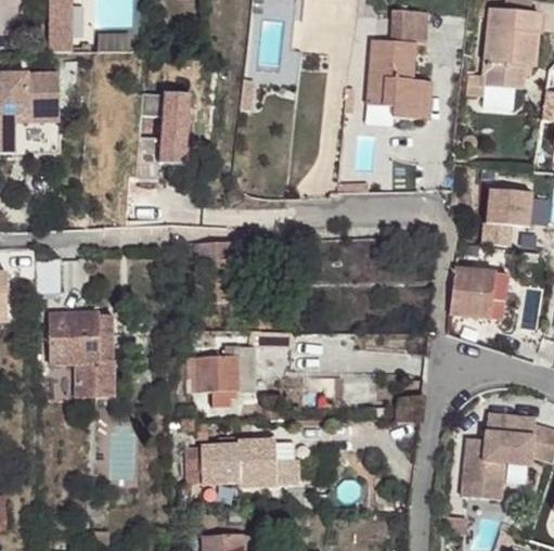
[(46,0),(49,50),(72,50),(69,0),(46,0)]
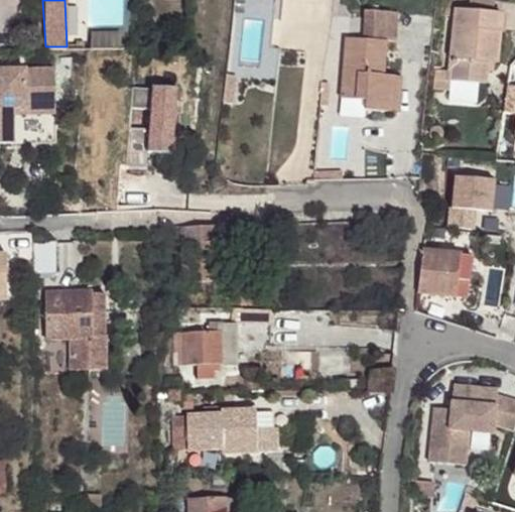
[(469,0),(468,7),(494,10),(495,0),(469,0)]
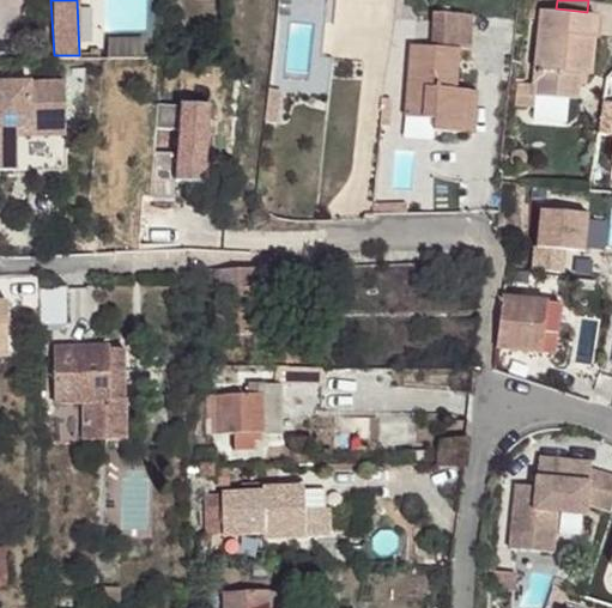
[(540,6),(539,16),(533,83),(532,91),(525,91),(526,83),(516,81),(514,101),(534,103),(533,116),(565,119),(568,96),(576,97),(580,71),(581,61),(592,62),(597,13),(587,12),(556,8),(540,6)]
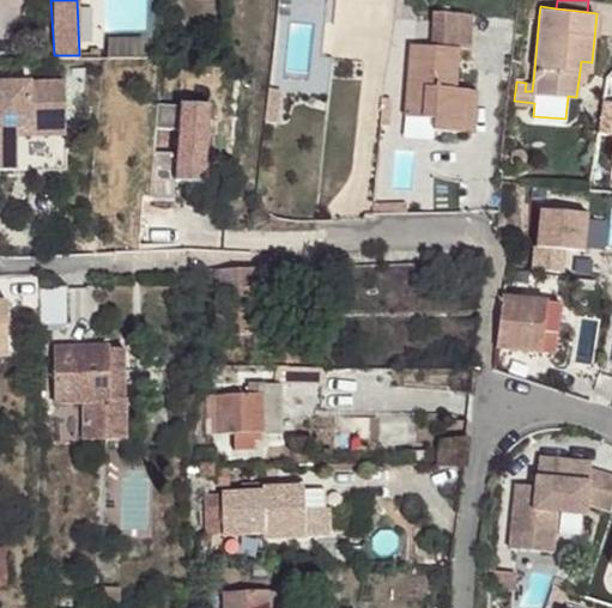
[(528,14),(539,16),(540,6),(529,6),(528,14)]
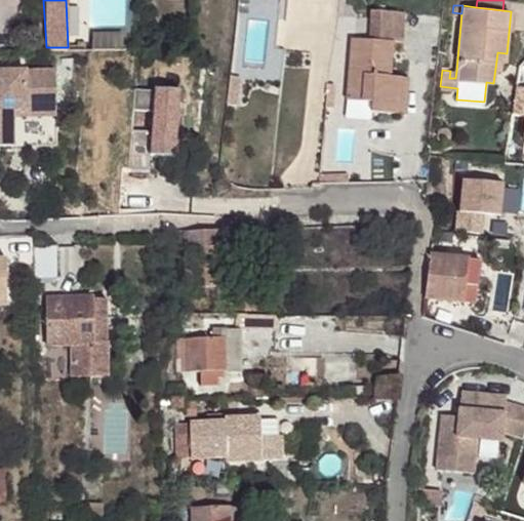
[(351,36),(347,97),(362,98),(371,99),(370,110),(397,112),(400,75),(390,75),(393,39),(402,39),(404,10),(370,8),(368,37),(351,36)]
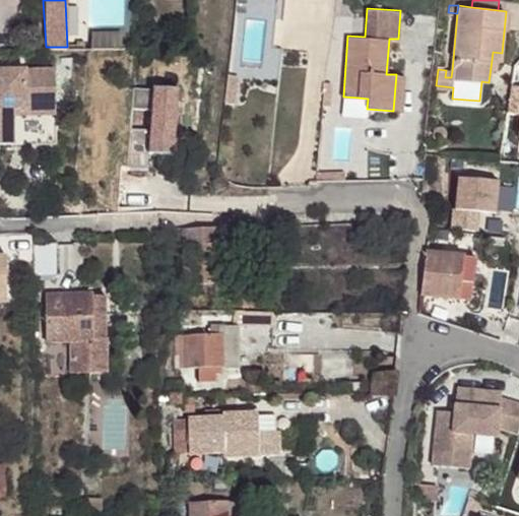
[(493,52),(492,60),(501,61),(502,53),(493,52)]
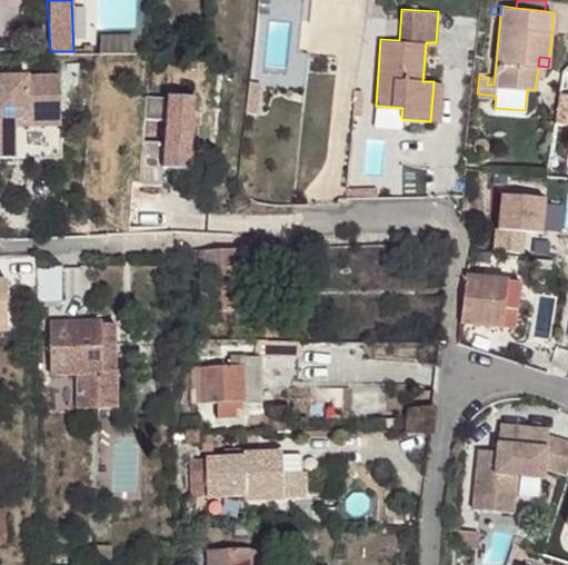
[(0,155),(13,156),(13,116),(60,116),(60,75),(0,73),(0,155)]
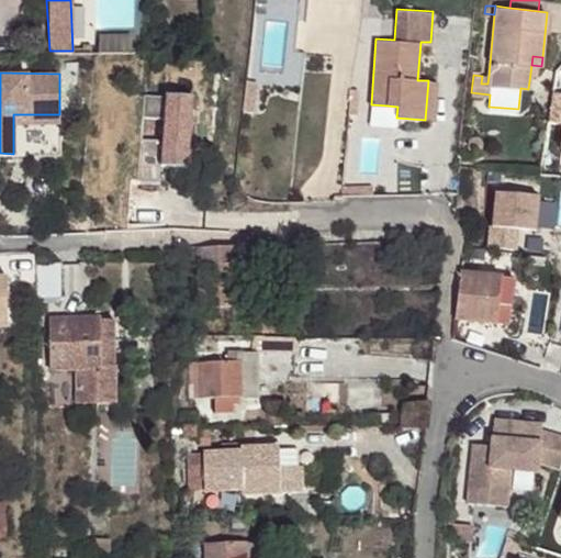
[(436,81),(428,80),(425,120),(433,120),(436,81)]
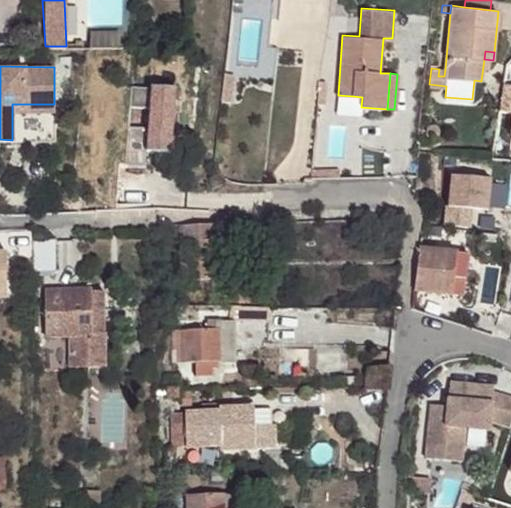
[(353,96),(352,106),(361,107),(362,97),(353,96)]
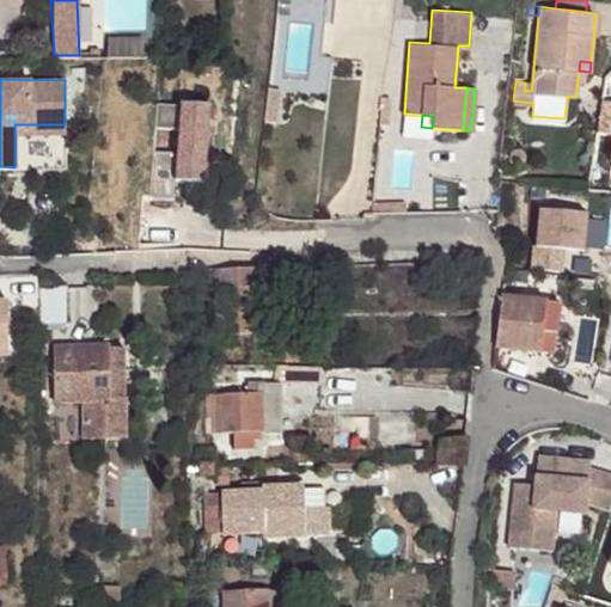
[(65,124),(14,124),(14,167),(65,166),(65,124)]
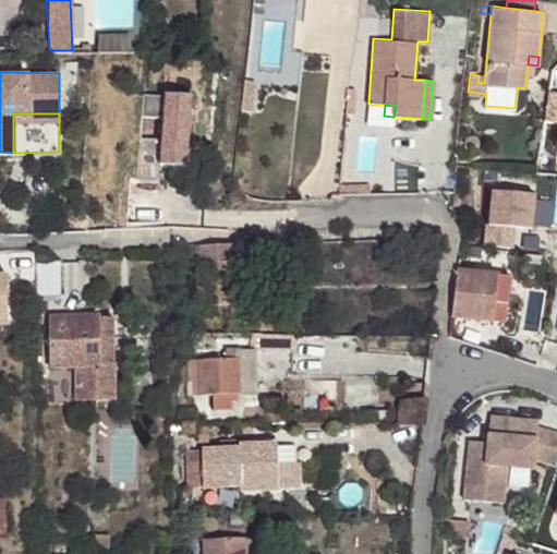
[(533,192),(491,189),(487,221),(530,226),(533,192)]
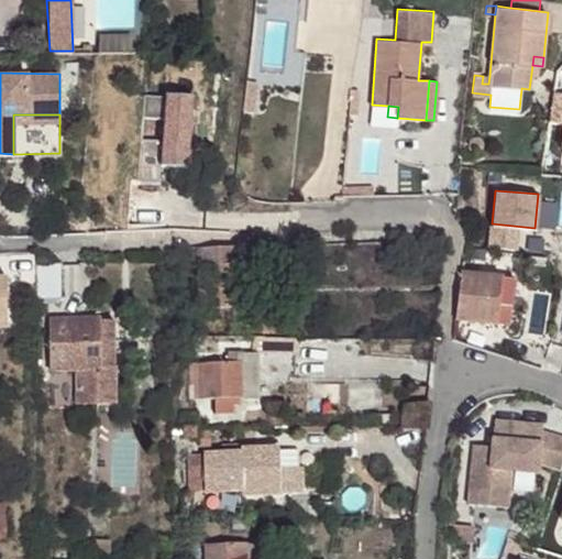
[(61,261),(35,260),(35,295),(61,295),(61,261)]
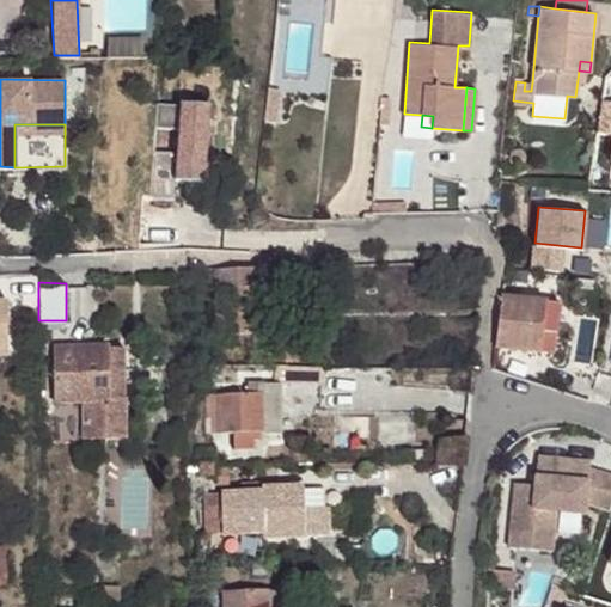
[(501,293),(496,342),(555,348),(560,300),(501,293)]
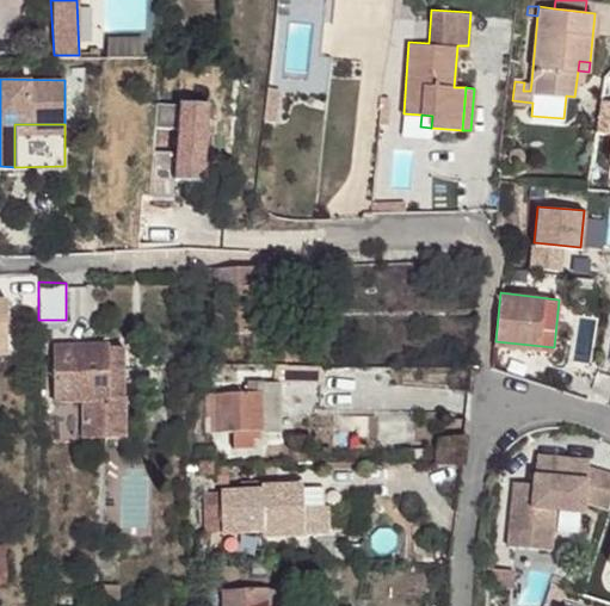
[(105,342),(53,344),(54,399),(84,399),(84,433),(124,433),(124,344),(106,344),(105,342)]
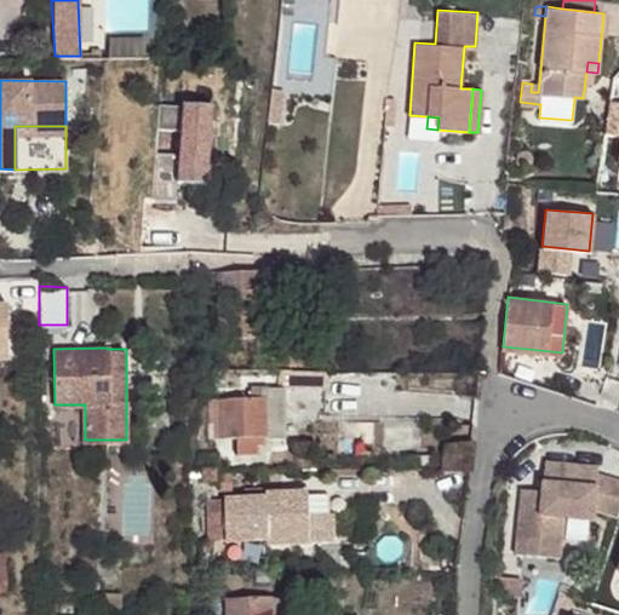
[(251,395),(207,396),(210,435),(236,435),(236,452),(257,452),(257,442),(263,442),(263,434),(284,434),(282,394),(265,395),(265,385),(251,385),(251,395)]
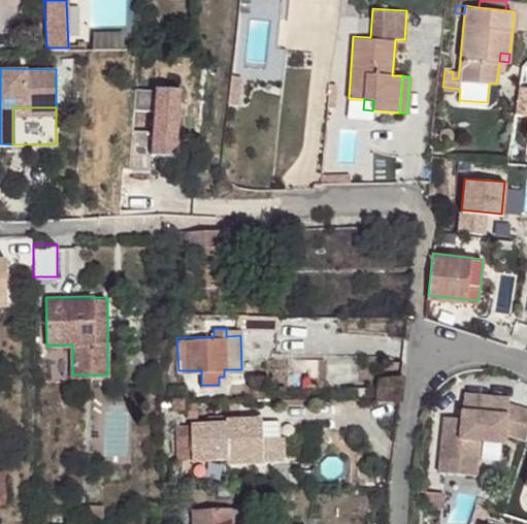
[(131,457),(129,389),(96,390),(97,458),(131,457)]
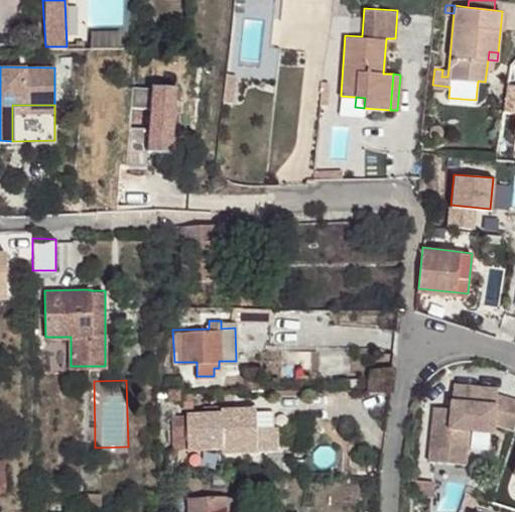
[(496,387),(454,383),(451,406),(449,417),(433,415),(428,459),(464,463),(468,428),(492,431),(493,423),(513,428),(514,421),(514,399),(496,394),(496,387)]
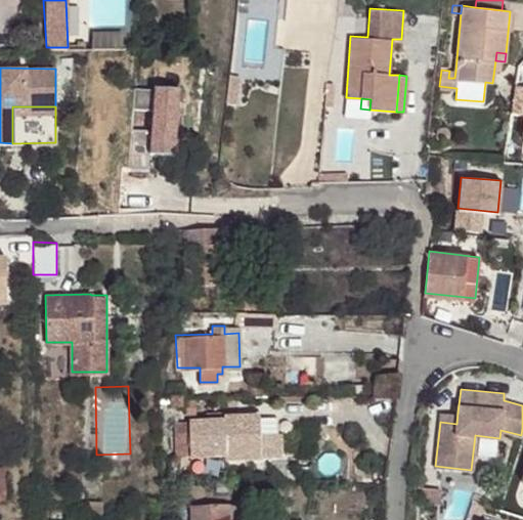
[(458,413),(440,412),(440,422),(456,424),(458,413)]
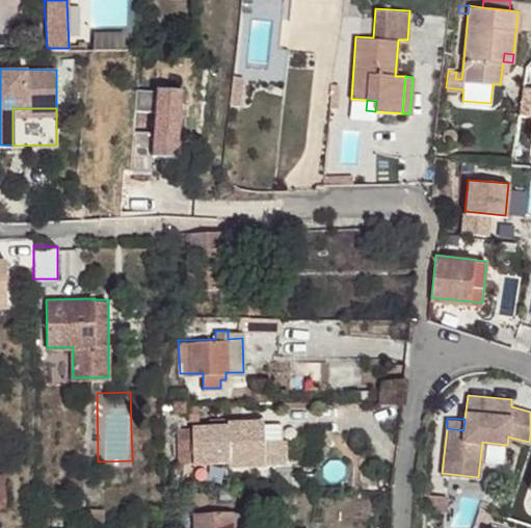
[(209,425),(192,426),(192,460),(228,459),(228,465),(286,463),(285,439),(283,439),(282,421),(263,422),(263,421),(229,422),(229,424),(209,425)]
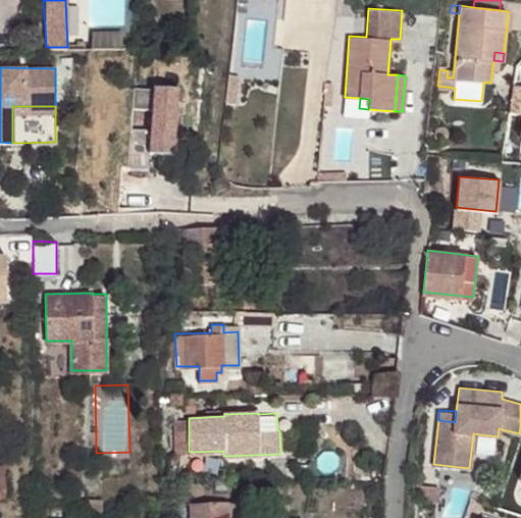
[(189,418),(173,418),(174,452),(189,452),(189,418)]
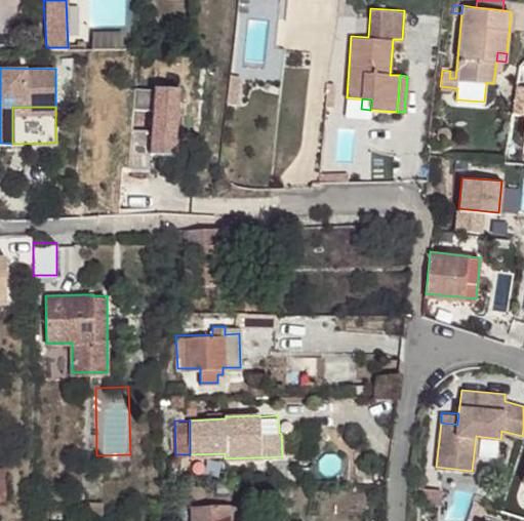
[(242,520),(242,505),(191,506),(191,520),(242,520)]
